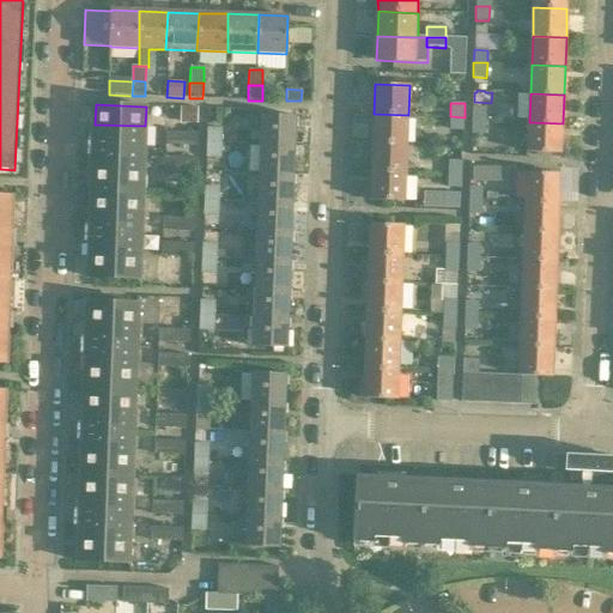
[(198,125),(198,108),(180,107),(180,123),(198,125)]
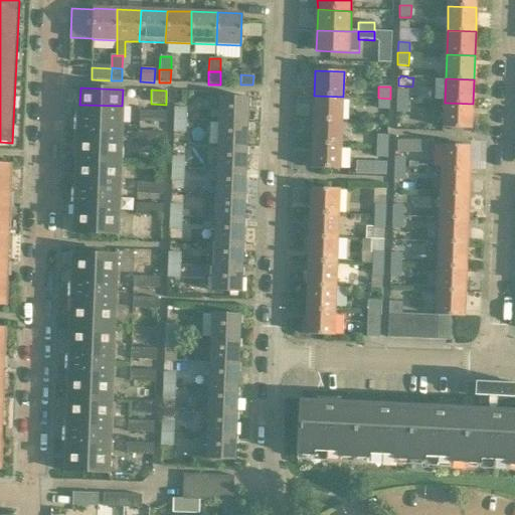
[(396,90),(395,101),(407,102),(408,91),(396,90)]
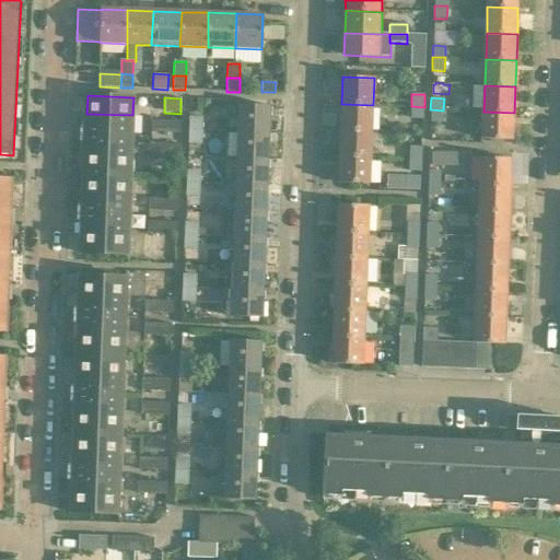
[(341,104),(340,130),(372,131),(373,105),(341,104)]
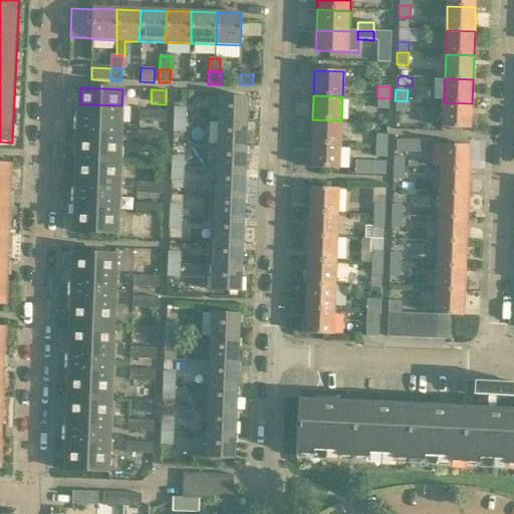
[(219,96),(218,118),(247,120),(247,97),(219,96)]
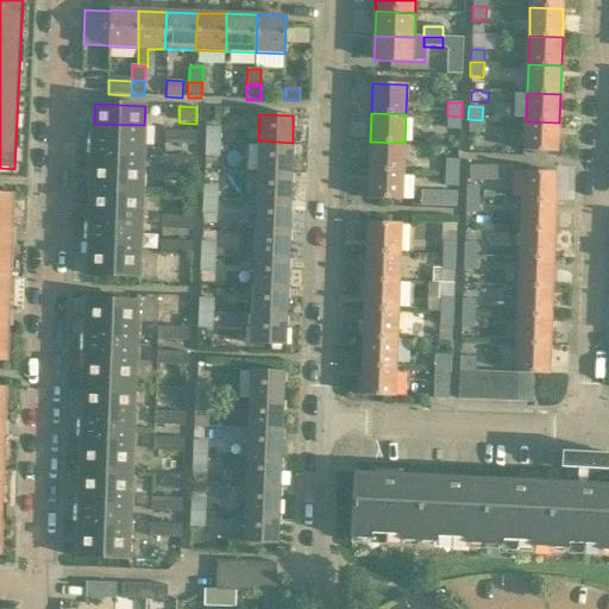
[(446,129),(458,130),(460,130),(462,117),(447,115),(446,129)]
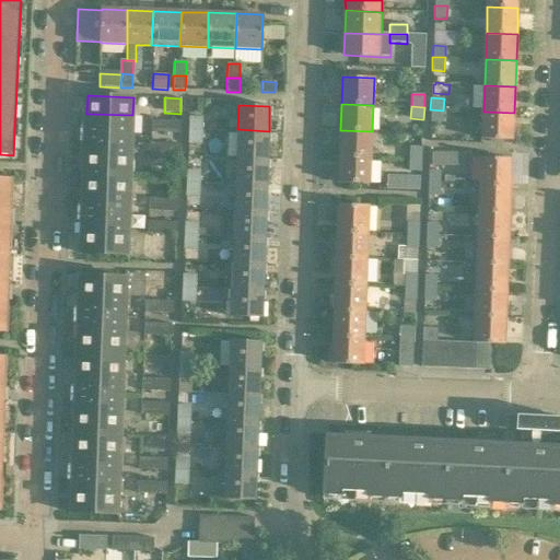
[(430,123),(431,123),(443,123),(443,111),(430,109),(430,123)]
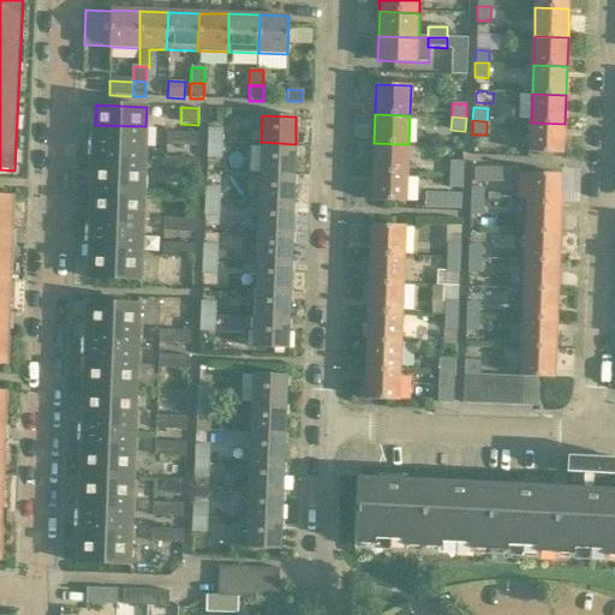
[(563,153),(565,124),(531,123),(530,151),(563,153)]
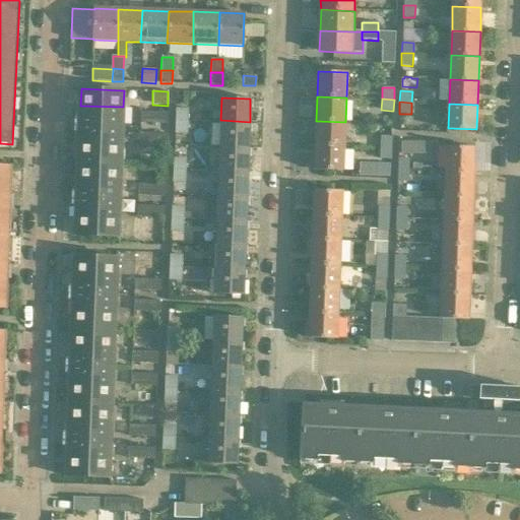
[(76,118),(76,124),(123,124),(123,107),(80,106),(79,119),(76,118)]
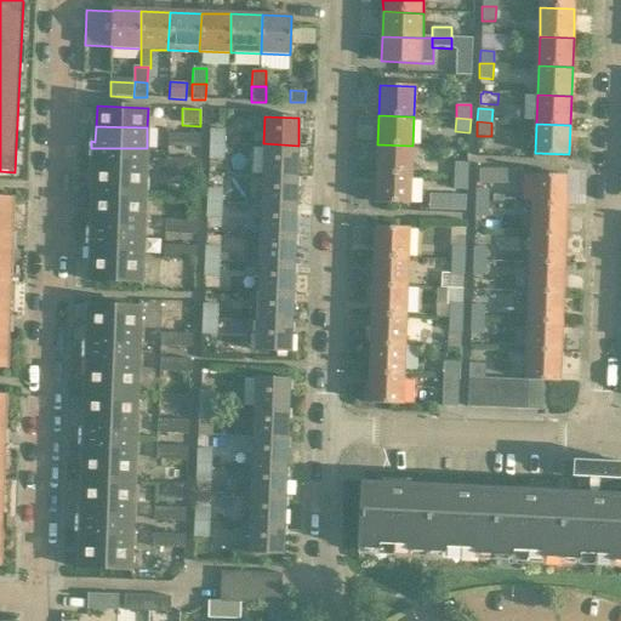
[(210,130),(209,144),(224,146),(224,130),(210,130)]
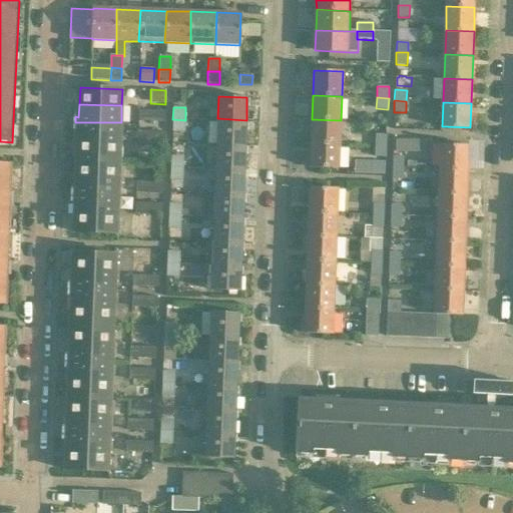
[(139,121),(151,122),(152,110),(139,110),(139,121)]
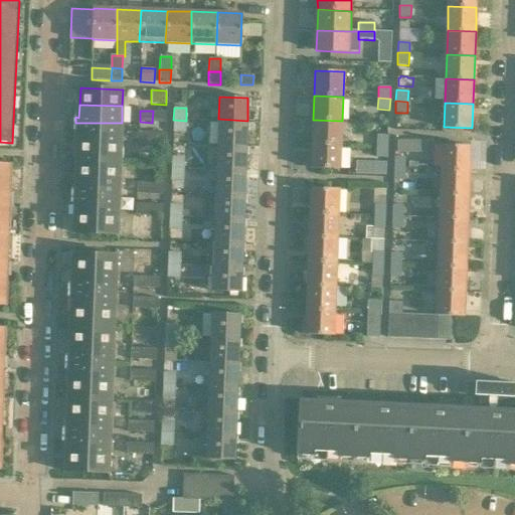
[(153,111),(152,123),(165,123),(166,112),(153,111)]
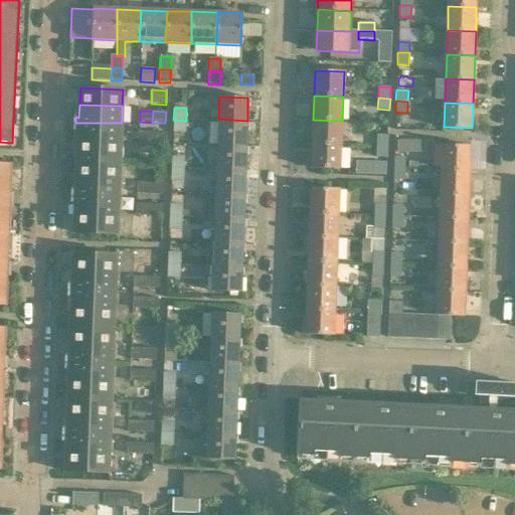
[(218,119),(218,140),(246,142),(247,121),(218,119)]
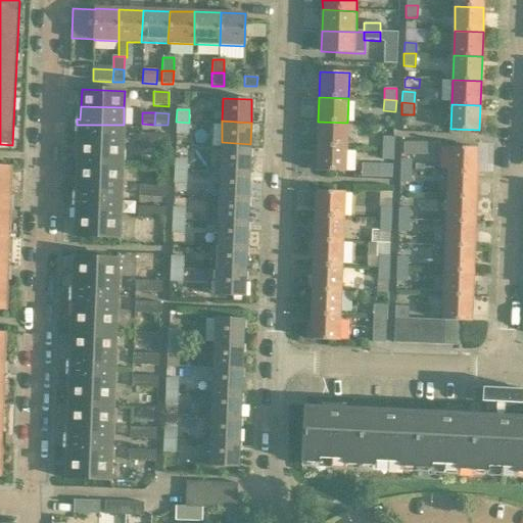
[(176,135),(177,135),(188,136),(189,123),(176,122),(176,135)]
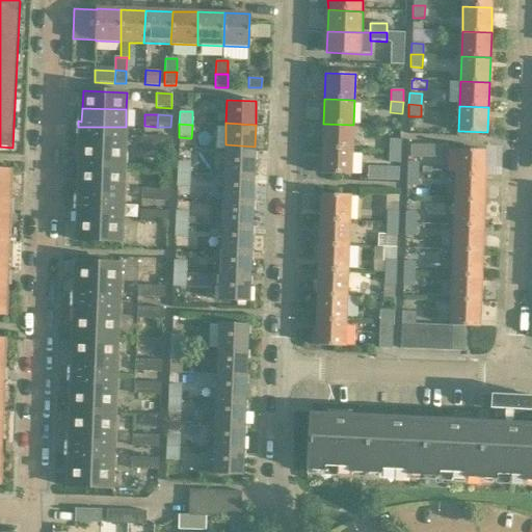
[(323,124),(322,149),(352,150),(353,125),(323,124)]
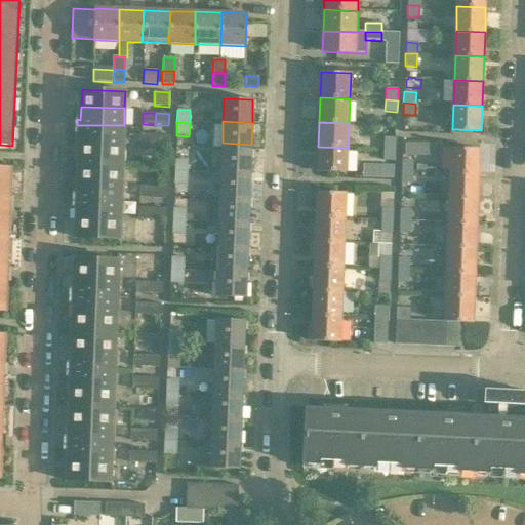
[(384,138),(384,149),(395,150),(396,124),(387,124),(382,123),(382,138),(384,138)]
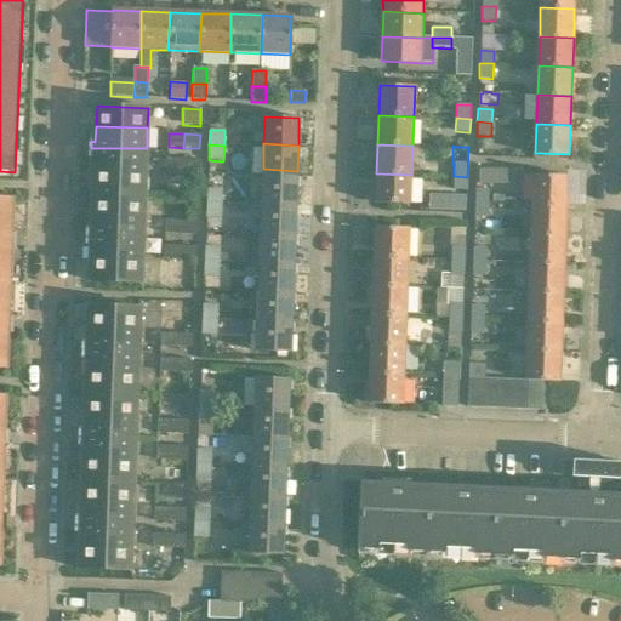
[(95,155),(95,169),(146,171),(147,148),(91,148),(91,155),(95,155)]
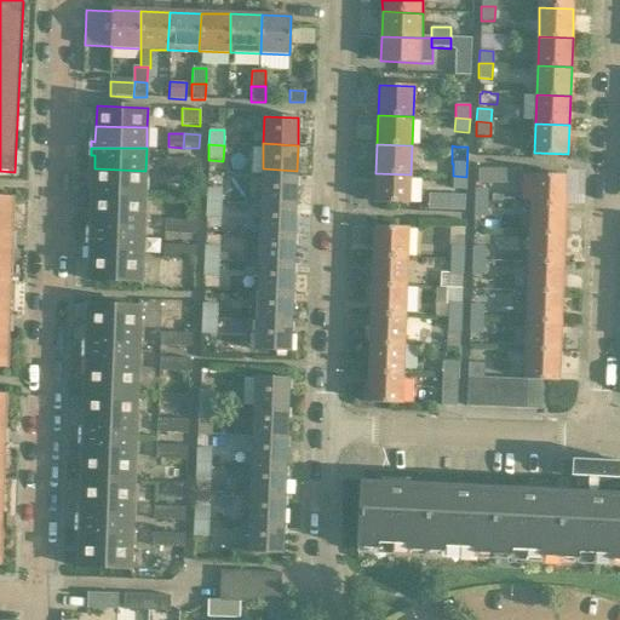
[(167,172),(183,173),(183,159),(167,159),(167,172)]
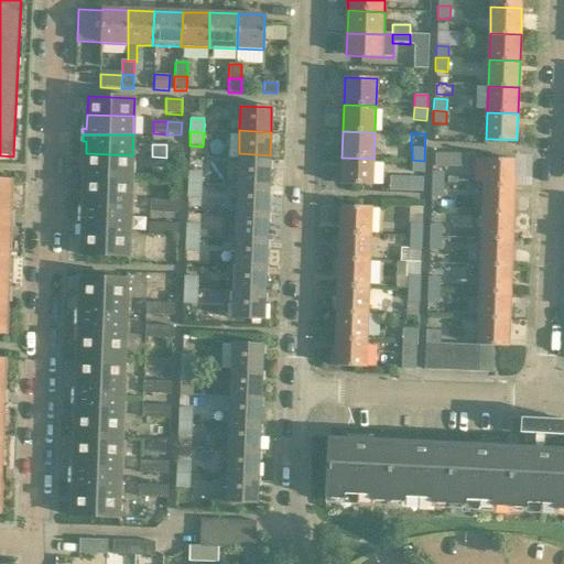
[(166,144),(166,158),(180,158),(181,145),(166,144)]
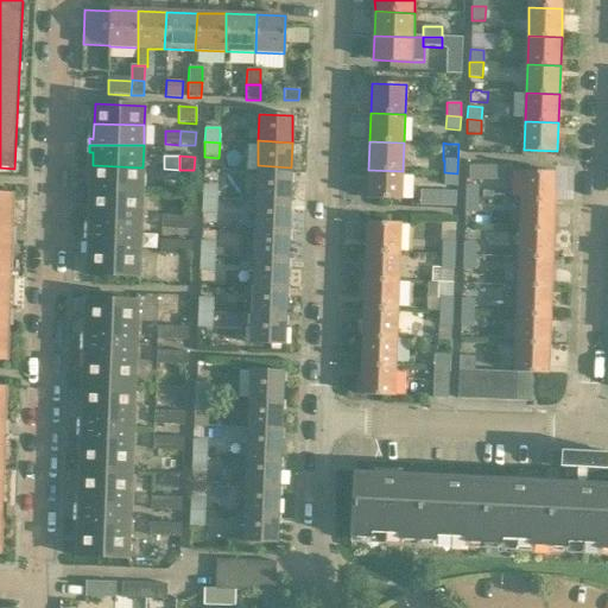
[(93,165),(92,188),(141,189),(143,168),(93,165)]
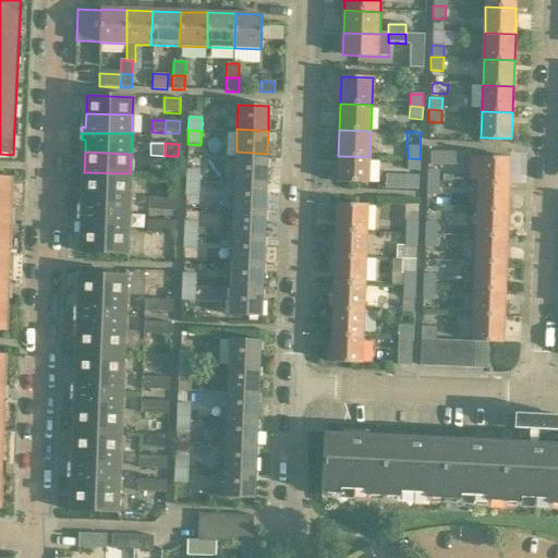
[(237,152),(235,179),(266,182),(267,154),(237,152)]
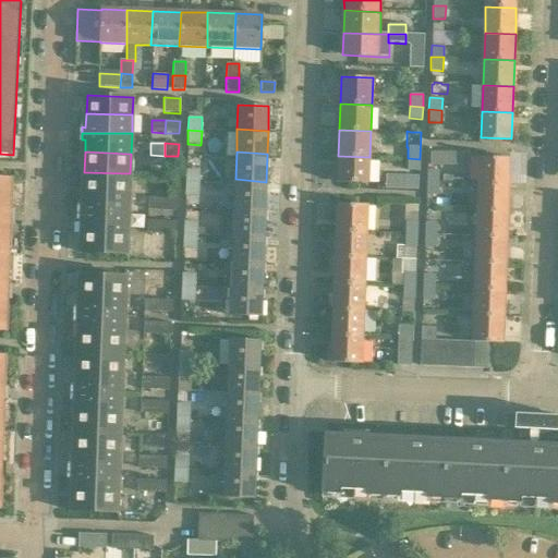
[(431,152),(431,165),(443,165),(443,152),(431,152)]
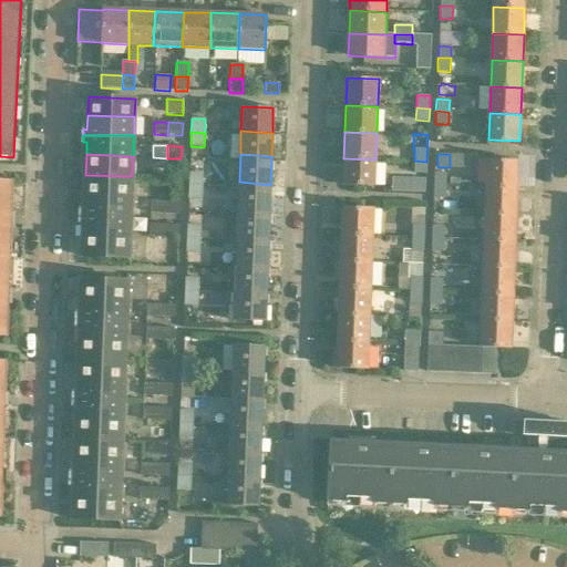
[(374,186),(375,160),(343,158),(342,185),(374,186)]
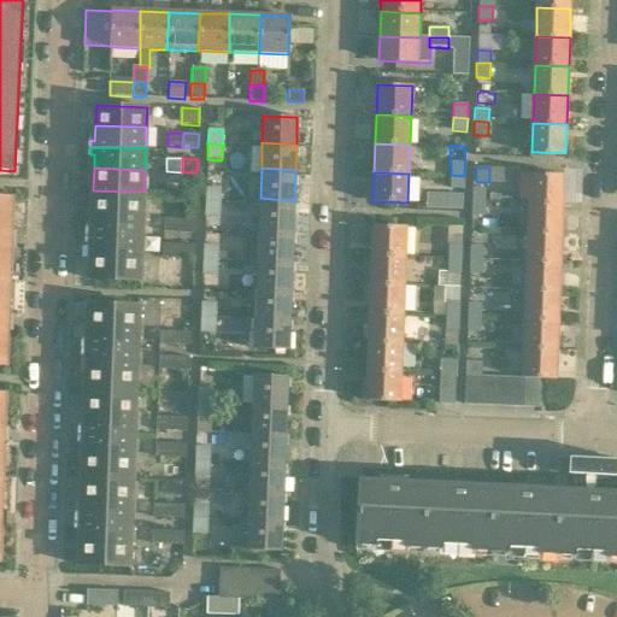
[(530,174),(529,203),(563,204),(564,175),(530,174)]
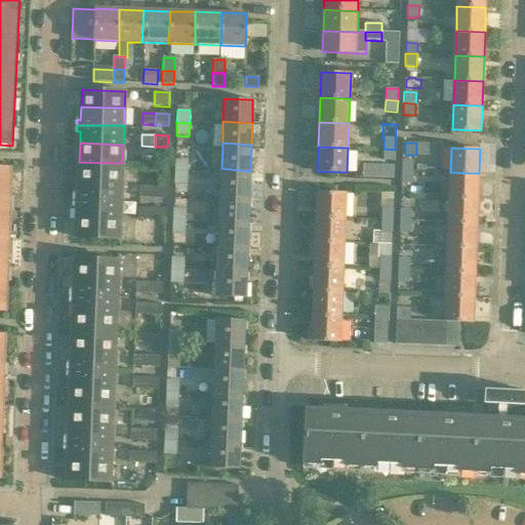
[(384,149),(382,160),(395,161),(395,150),(384,149)]
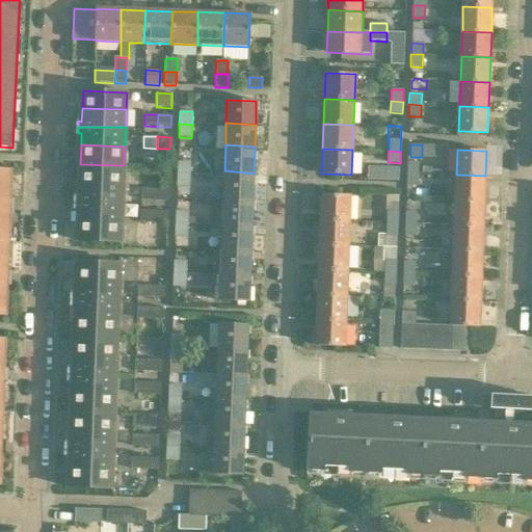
[(178,160),(177,174),(189,175),(190,161),(178,160)]
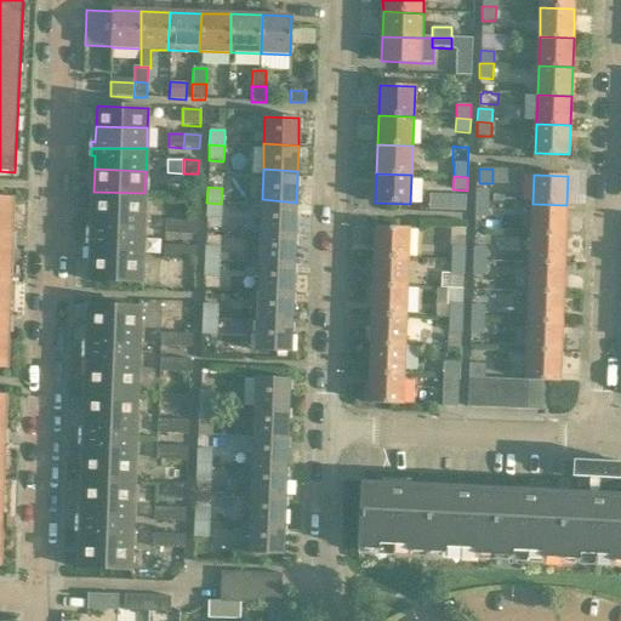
[(474,189),(473,216),(488,217),(489,189),(474,189)]
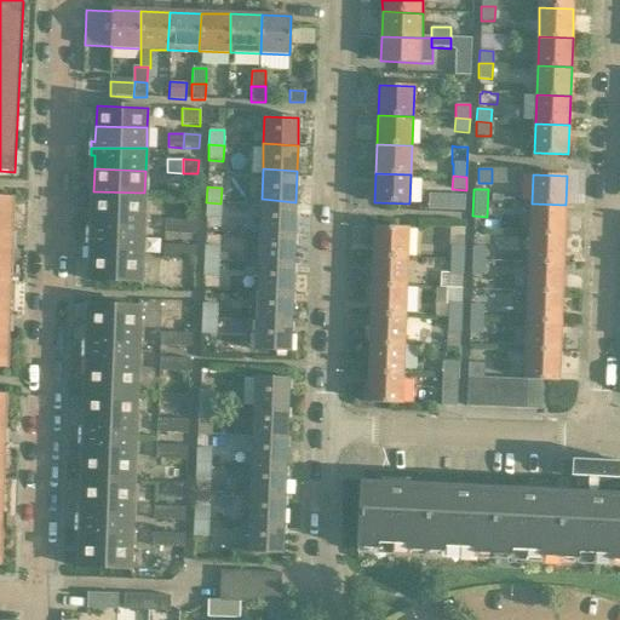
[(93,191),(92,212),(144,213),(144,193),(93,191)]
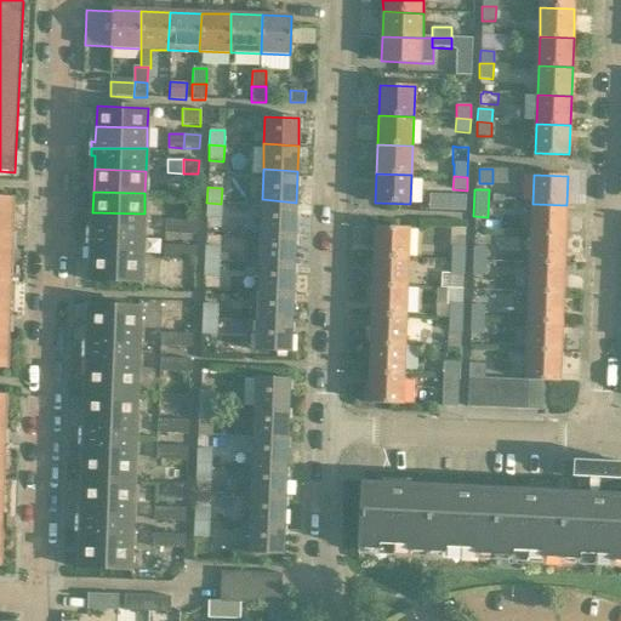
[(0,199),(0,218),(13,220),(15,200),(0,199)]
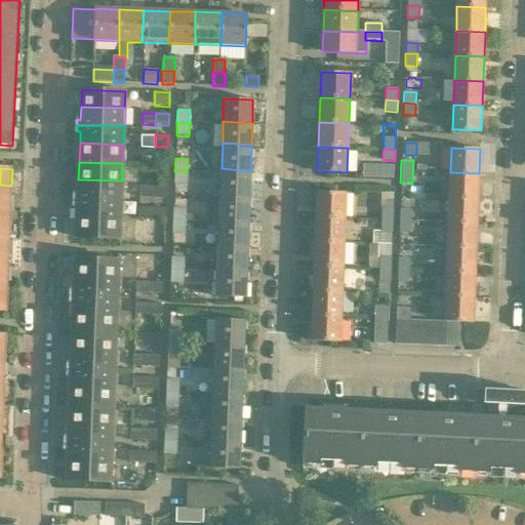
[(221,168),(220,193),(249,194),(250,171),(221,168)]
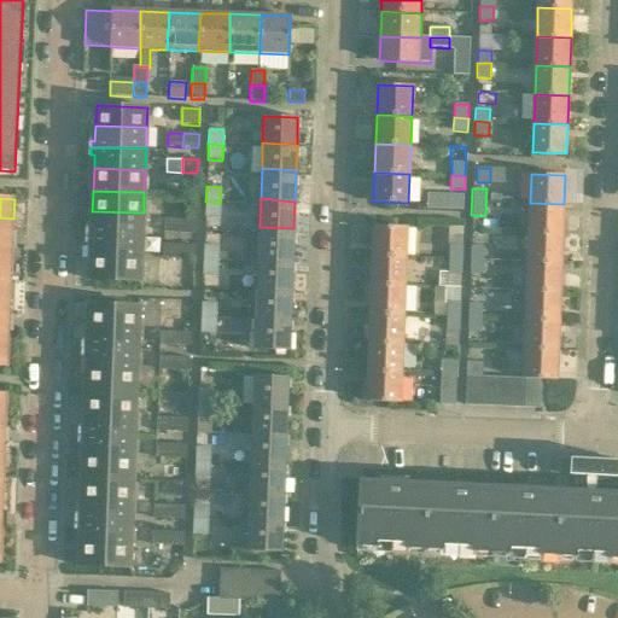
[(204,217),(207,217),(220,217),(220,203),(205,202),(204,217)]
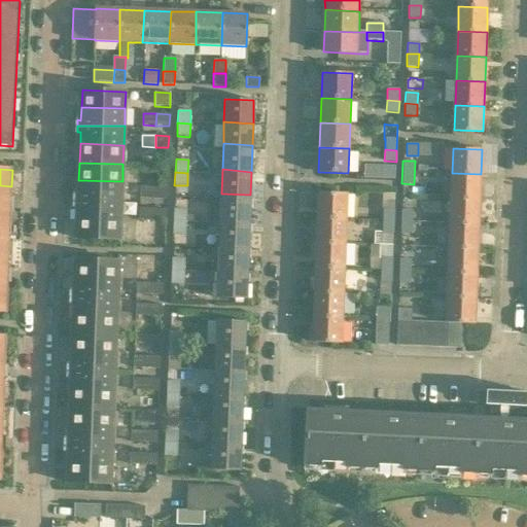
[(452,173),(451,198),(480,199),(481,174),(452,173)]
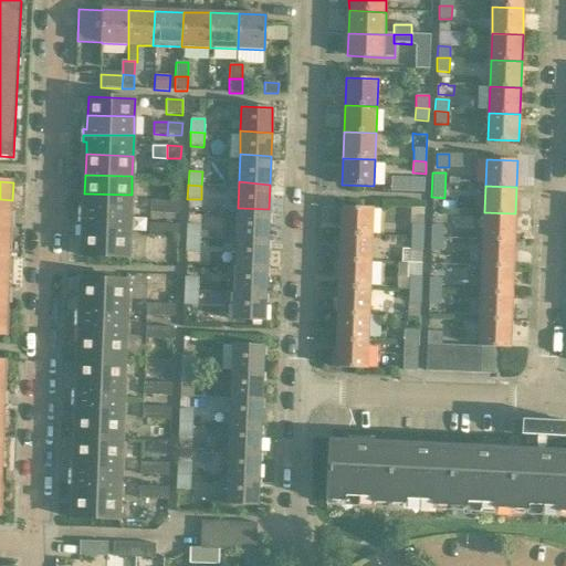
[(80,209),(80,216),(130,217),(132,195),(84,194),(84,209),(80,209)]
